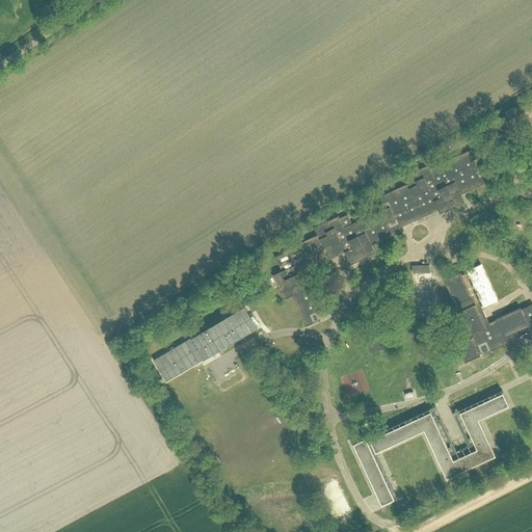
[(476,158),(472,149),(429,168),(428,164),(404,176),(407,183),(377,197),(384,213),(353,228),(347,214),(340,217),(339,215),(314,227),(318,234),(288,247),(289,249),(275,256),(282,270),(273,274),(285,298),(293,295),(307,324),(319,319),(316,313),(324,309),(304,265),(343,247),(350,263),(374,251),(371,244),(401,231),(399,227),(439,209),(440,212),(464,201),(460,193),(490,180),(484,167),(479,169),(474,159),(476,158)]
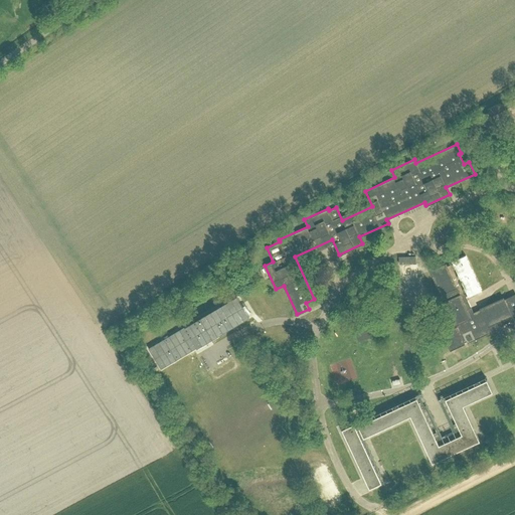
[(466,293),(468,297),(482,291),(466,255),(452,262),(456,271),(455,272),(457,276),(458,275),(464,288),(462,288),(465,294),(466,293)]
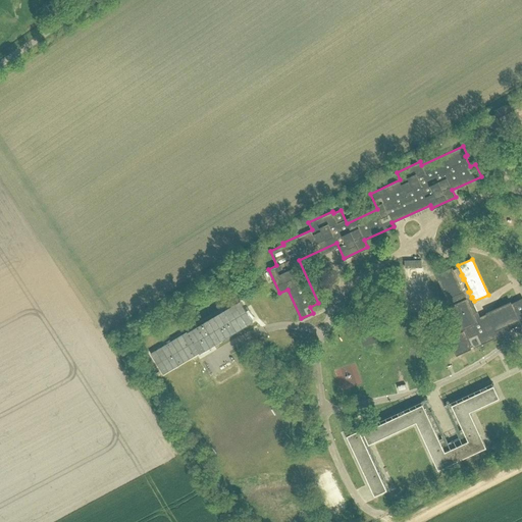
[(453,269),(452,267),(435,274),(447,297),(445,298),(449,307),(451,306),(462,331),(449,337),(457,355),(471,348),(470,347),(473,345),(474,347),(493,337),(494,340),(503,335),(502,334),(506,332),(503,326),(518,319),(521,327),(521,298),(511,303),(510,301),(486,312),(487,314),(480,317),(471,298),(468,292),(463,279),(461,275),(457,267),(453,269)]
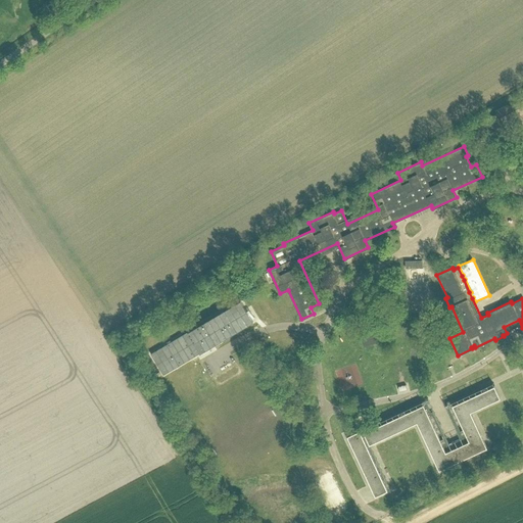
[(353,375),(343,378),(346,390),(357,388),(353,375)]
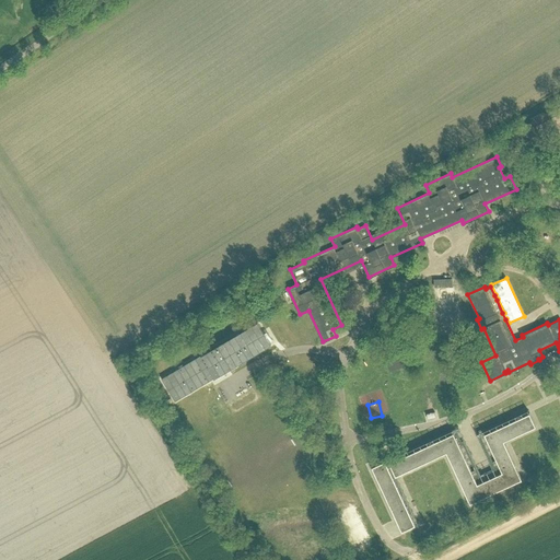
[(395,476),(446,452),(469,503),(522,479),(503,441),(536,426),(529,412),(485,433),(502,471),(477,483),(453,432),(389,463),(395,476)]
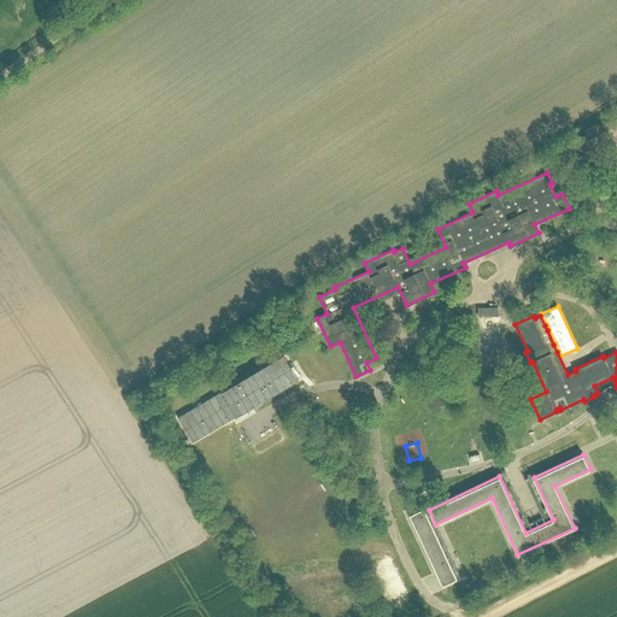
[(571,485),(594,475),(593,471),(569,480),(571,485)]
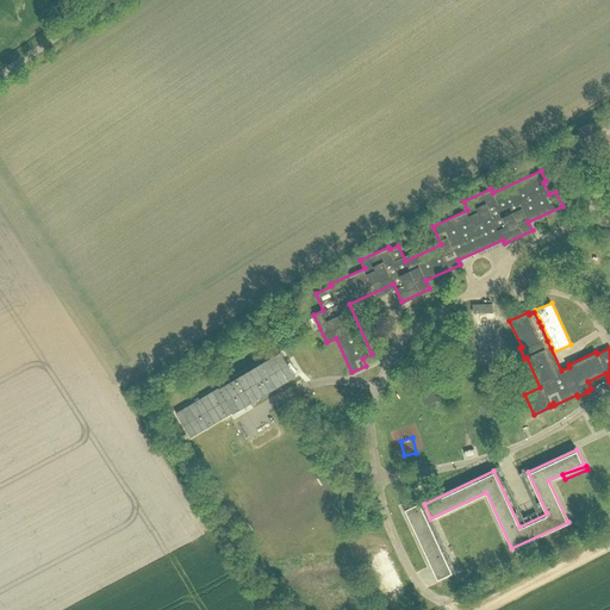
[(419,502),(405,508),(437,578),(452,572),(419,502)]
